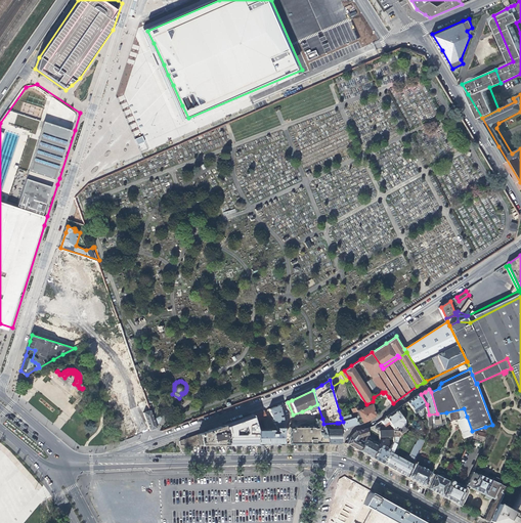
[(379,395),(383,401),(386,399),(389,397),(385,392),(383,393),(379,395)]
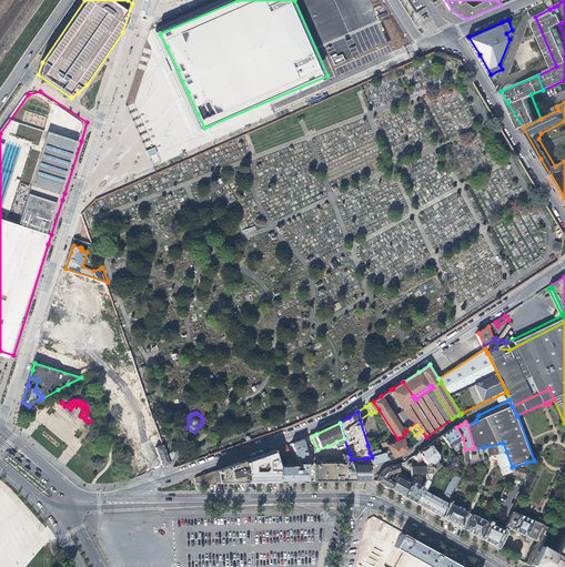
[(452,447),(463,438),(456,427),(454,427),(449,432),(444,435),(452,447)]
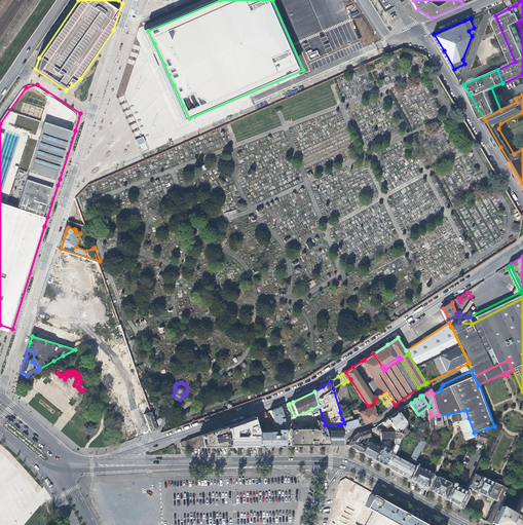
[(384,403),(381,406),(384,411),(390,407),(387,401),(384,403)]
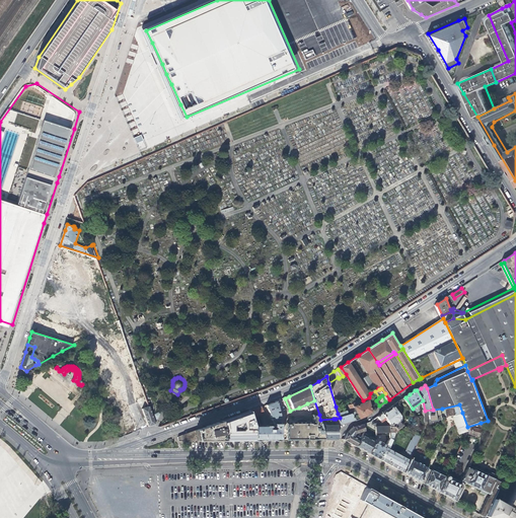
[(273,425),(256,427),(255,440),(275,439),(282,439),(282,416),(279,400),(273,403),(269,405),(274,420),(275,421),(276,423),(276,426),(278,427),(277,428),(275,429),(273,429),(273,425)]
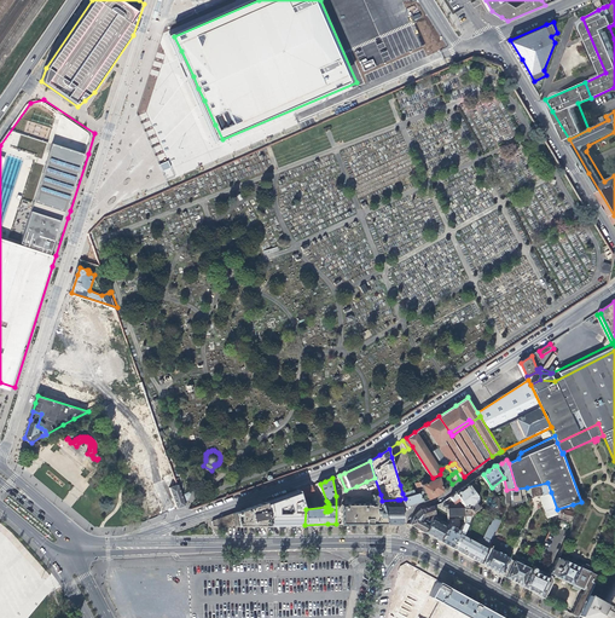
[(441,478),(427,483),(423,484),(425,489),(423,490),(423,491),(421,492),(424,501),(431,497),(436,495),(444,490),(441,478)]
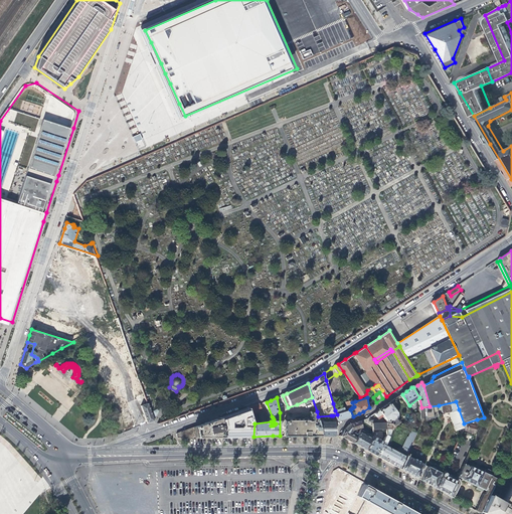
[(387,420),(387,421),(390,421),(399,423),(401,424),(402,421),(399,416),(400,413),(391,401),(384,407),(376,412),(379,416),(383,413),(387,420)]
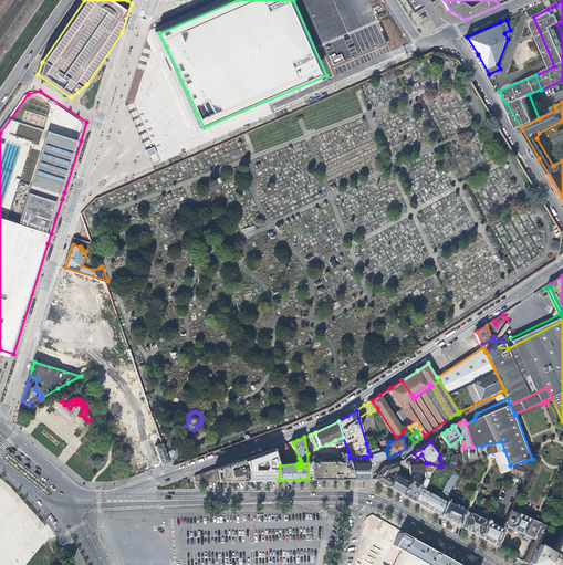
[(489,453),(496,452),(504,450),(501,441),(482,446),(483,450),(488,449),(489,453)]
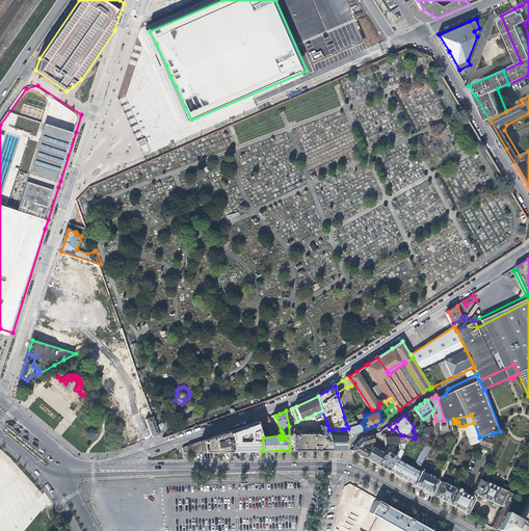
[(159,428),(155,416),(148,419),(154,436),(158,435),(160,434),(161,434),(159,428)]
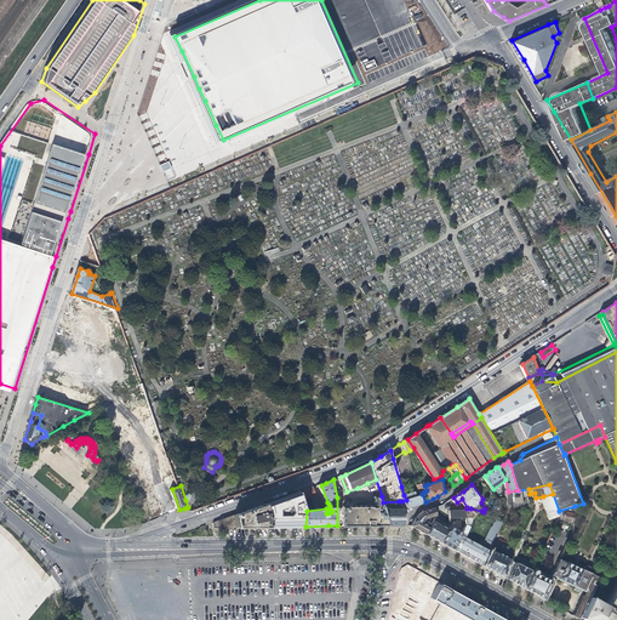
[(319,495),(315,487),(301,491),(304,501),(319,495)]
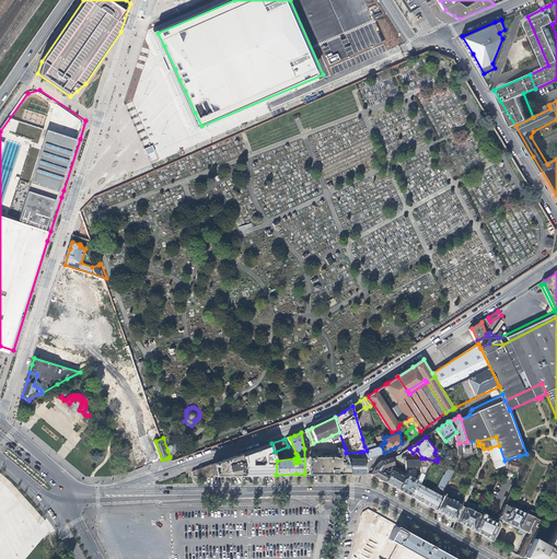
[(271,443),(241,454),(245,475),(251,475),(260,475),(276,475),(277,461),(275,452),(271,443)]
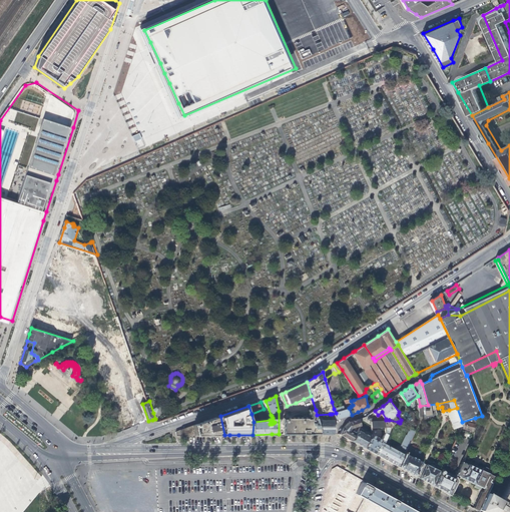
[(344,406),(334,409),(336,413),(337,419),(345,417),(352,415),(349,408),(345,409),(344,406)]
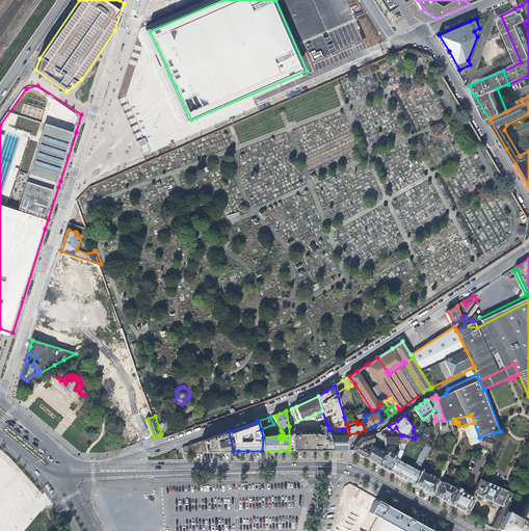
[(474,442),(480,441),(479,437),(474,423),(466,425),(474,442)]
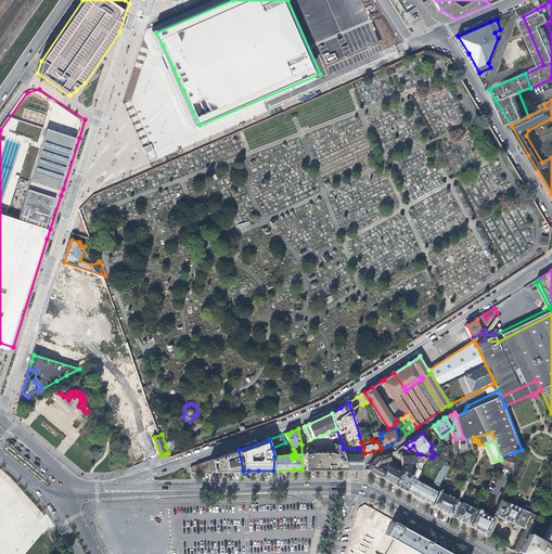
[(344,469),(349,469),(345,454),(343,449),(342,443),(336,443),(337,451),(330,451),(330,449),(324,448),(320,449),(320,451),(308,451),(308,469),(330,469),(344,469)]
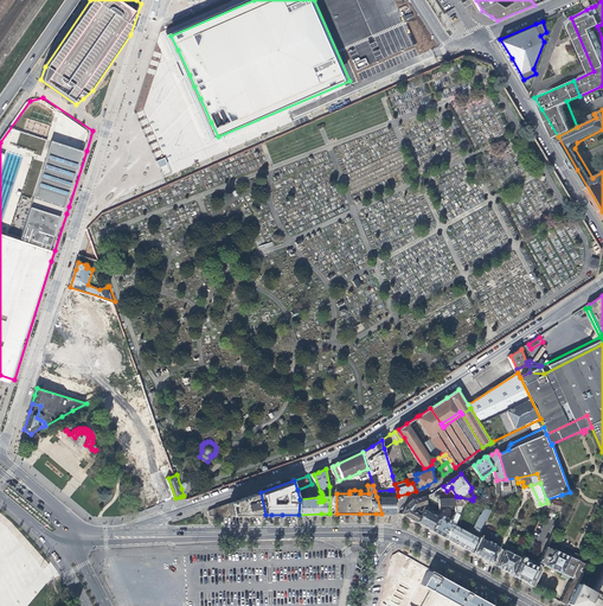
[(429,495),(441,503),(441,498),(441,495),(440,490),(435,493),(429,495)]
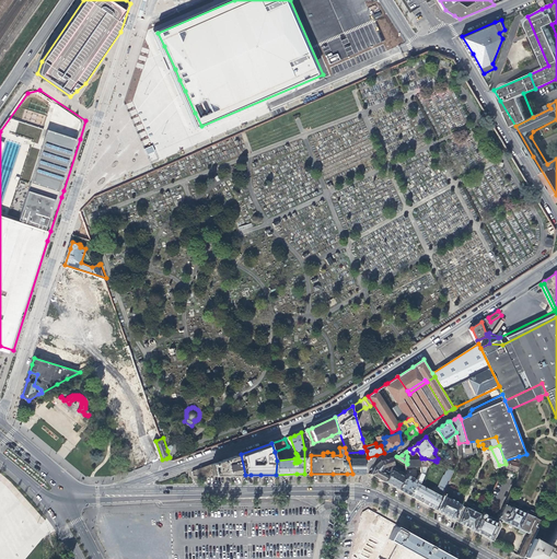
[(225,459),(228,475),(235,475),(245,475),(241,454),(225,459)]
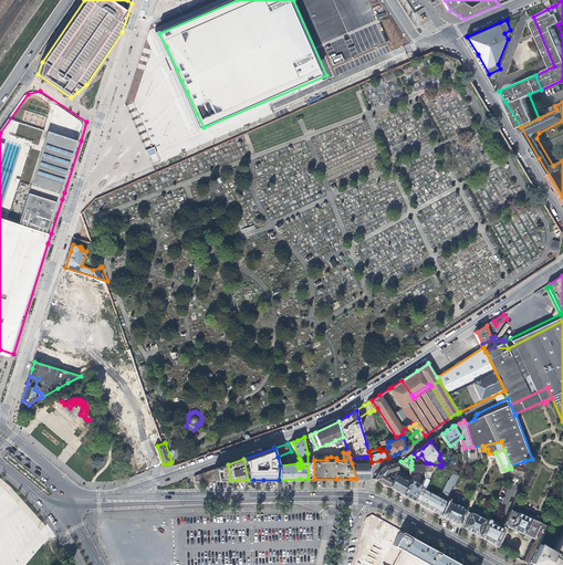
[(515,473),(523,475),(527,469),(528,468),(528,467),(528,464),(527,463),(524,461),(510,466),(511,469),(512,469),(511,472),(515,473)]
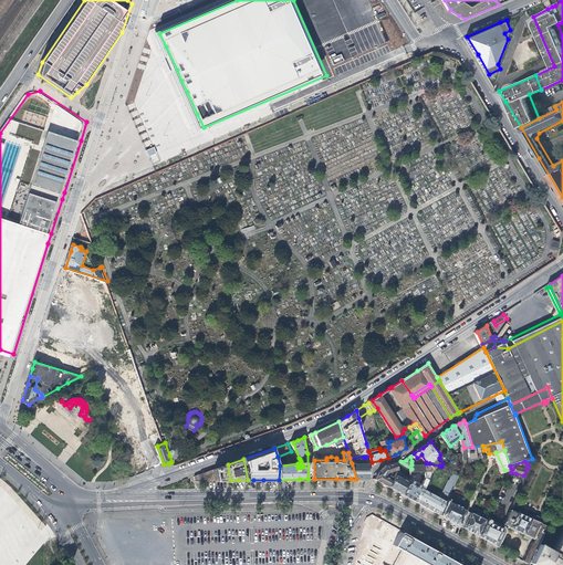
[(364,462),(352,463),(356,479),(363,479),(369,479),(368,463),(367,462),(364,462)]
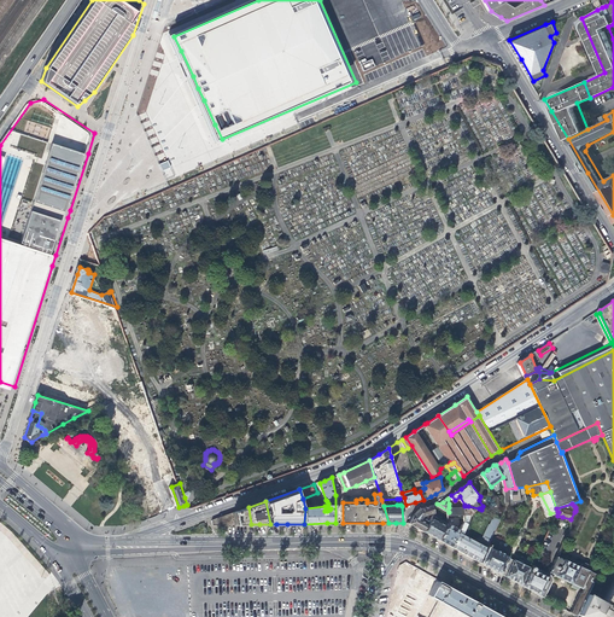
[(415,525),(426,531),(431,523),(424,518),(425,516),(437,512),(434,505),(422,508),(415,516),(410,523),(415,525)]
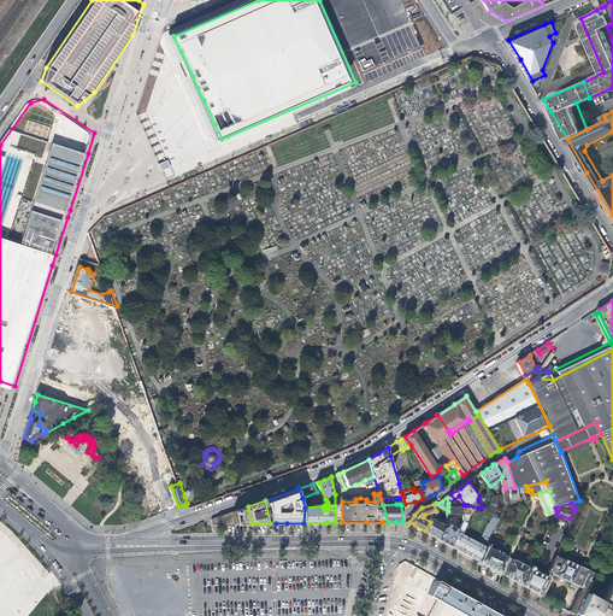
[(248,506),(224,515),(225,523),(251,523),(248,506)]
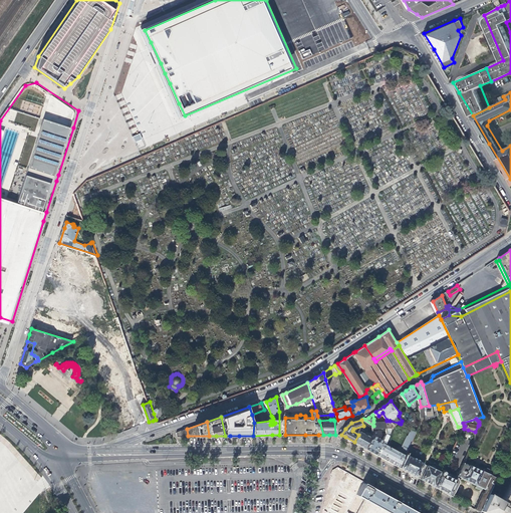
[(361,429),(358,435),(354,442),(359,445),(366,449),(373,435),(374,434),(368,431),(367,432),(361,429)]
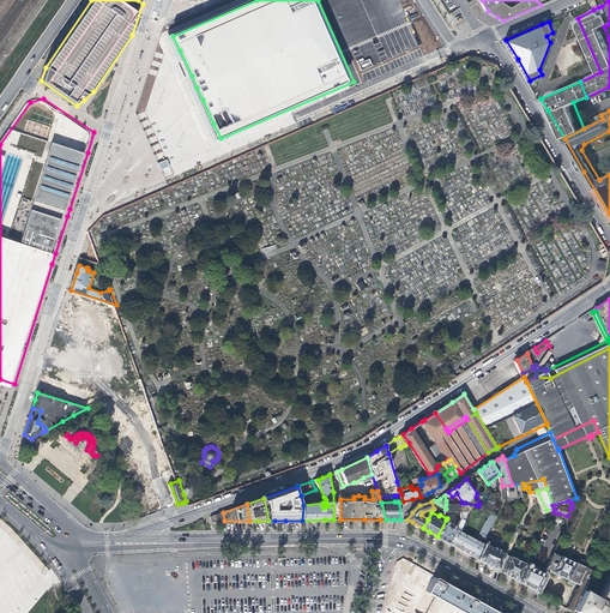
[(484,534),(481,541),(485,544),(489,535),(496,522),(500,515),(494,512),(490,521),(488,521),(482,533),(484,534)]
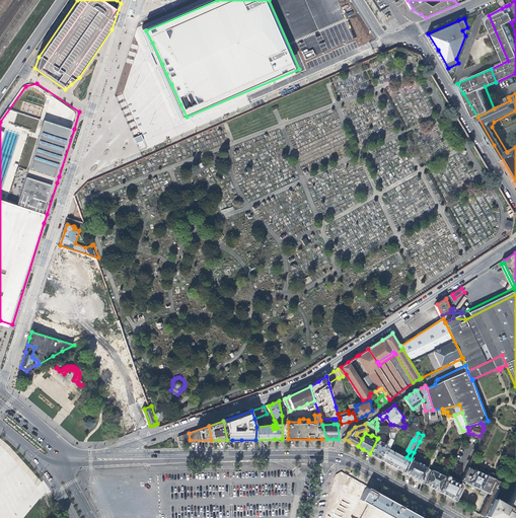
[(447,476),(440,492),(445,495),(454,500),(463,482),(459,479),(463,471),(463,469),(462,468),(458,466),(464,454),(466,453),(469,448),(468,446),(472,437),(471,436),(472,434),(468,433),(447,476)]
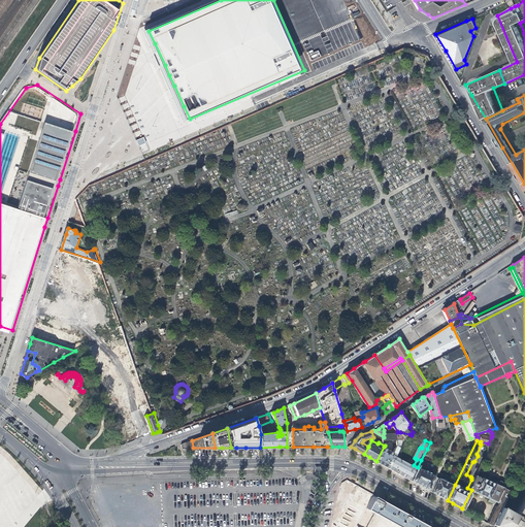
[(395,452),(384,447),(376,461),(382,463),(387,466),(393,454),(395,452)]
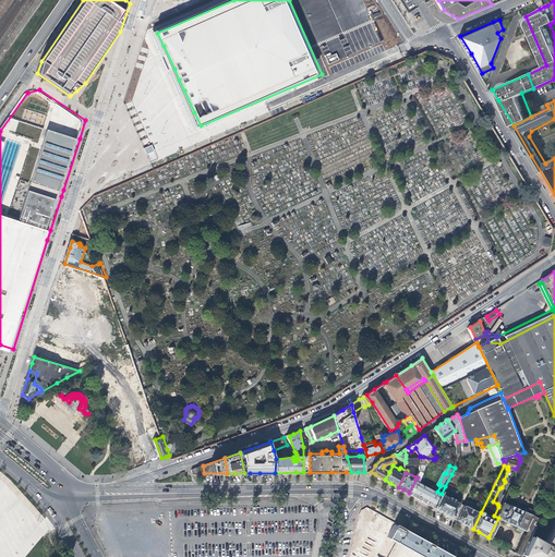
[(437,492),(420,483),(415,480),(409,493),(420,499),(435,507),(442,494),(437,492)]
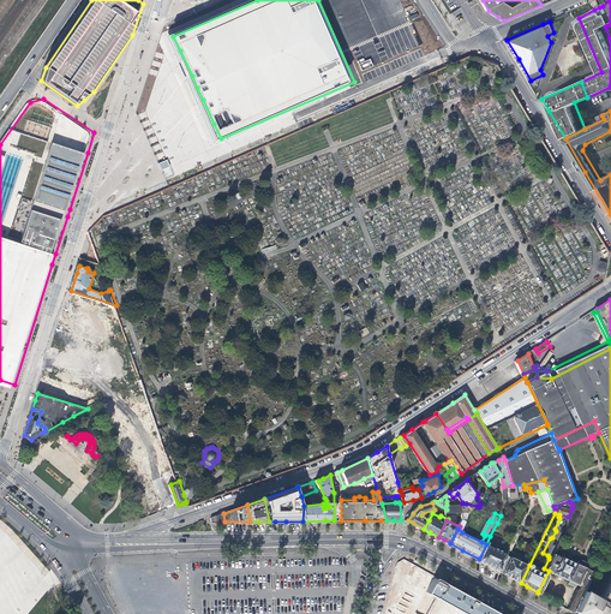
[(503,550),(505,546),(499,542),(499,541),(490,536),(486,544),(479,559),(490,565),(499,571),(508,554),(508,553),(503,550)]
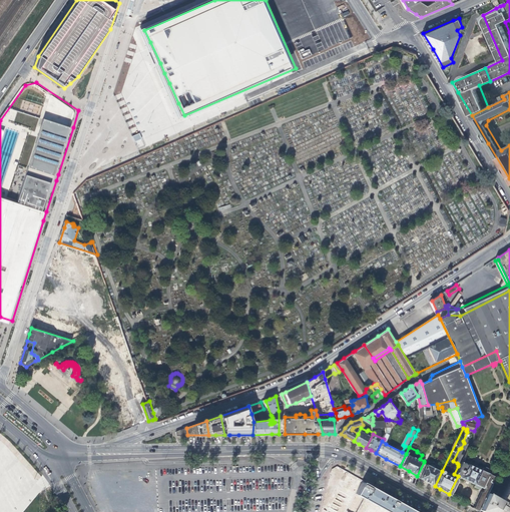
[(432,466),(424,462),(417,476),(421,478),(426,480),(435,486),(442,471),(437,468),(432,466)]
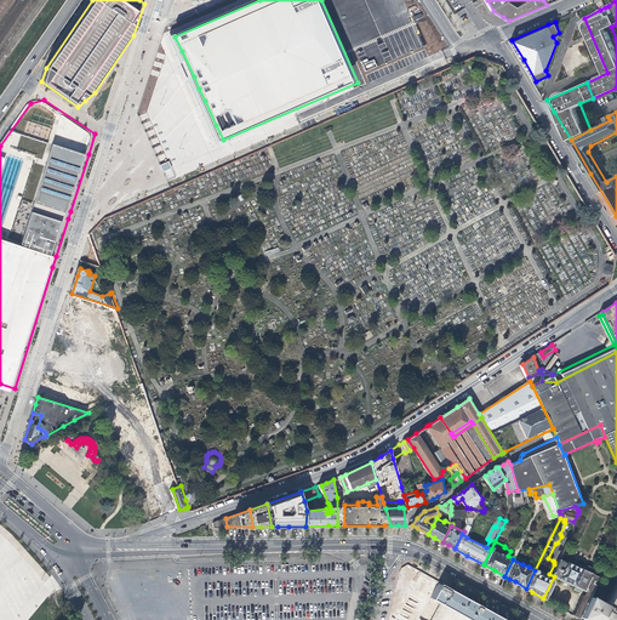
[(586,595),(576,615),(581,619),(583,615),(592,596),(601,576),(593,573),(594,570),(594,567),(590,564),(587,566),(586,569),(583,568),(583,569),(569,561),(567,562),(561,559),(554,576),(543,598),(546,598),(548,599),(559,578),(578,586),(578,589),(581,590),(583,591),(584,590),(587,590),(588,590),(587,595),(586,595)]
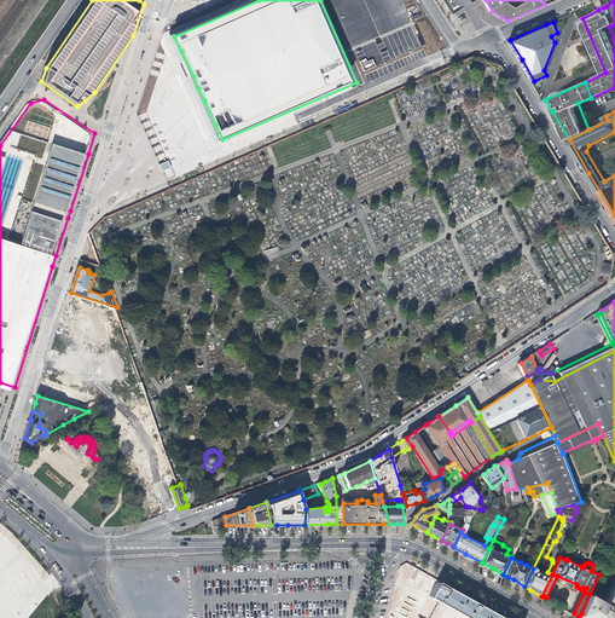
[(506,617),(440,579),(433,595),(473,617),(506,617)]
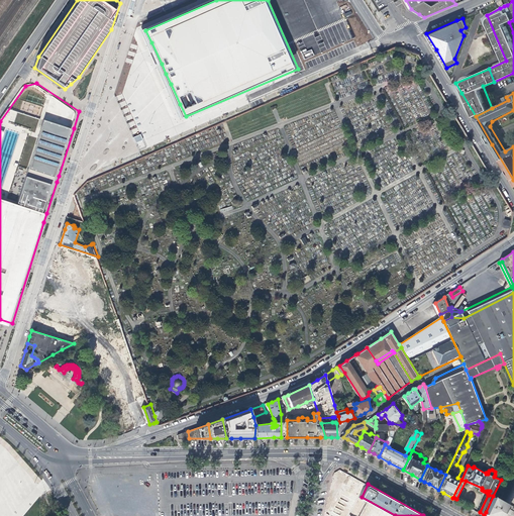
[(513,491),(507,503),(493,496),(486,512),(493,515),(513,515),(513,491)]
